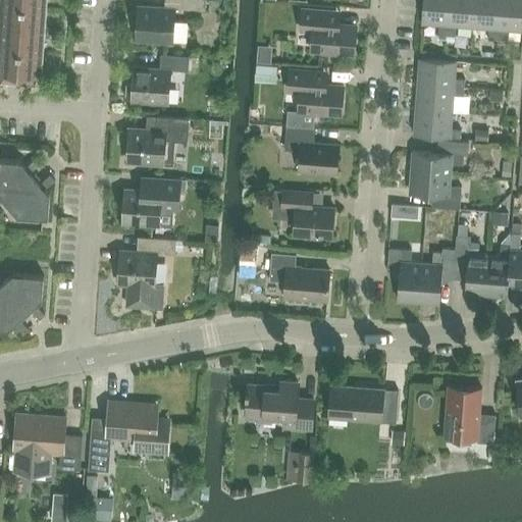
[(0,0),(0,6),(21,8),(21,0),(0,0)]
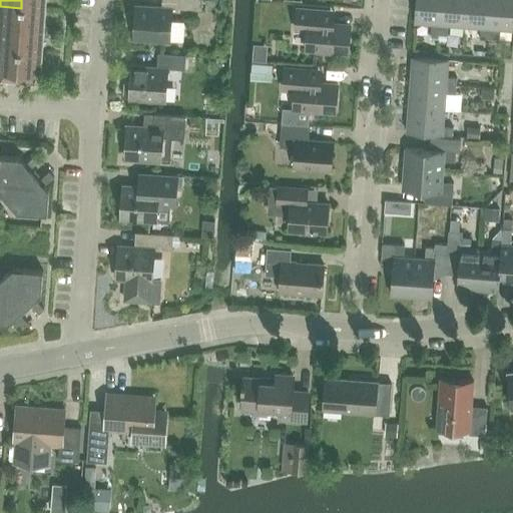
[(21,0),(21,8),(43,10),(43,0),(21,0)]
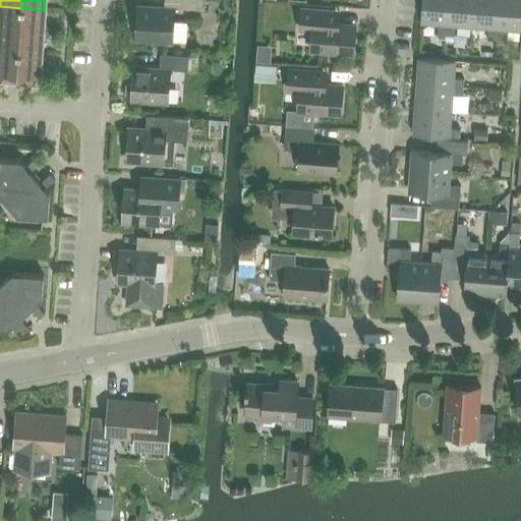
[(137,7),(134,41),(170,43),(173,9),(191,11),(191,0),(163,0),(163,8),(137,7)]
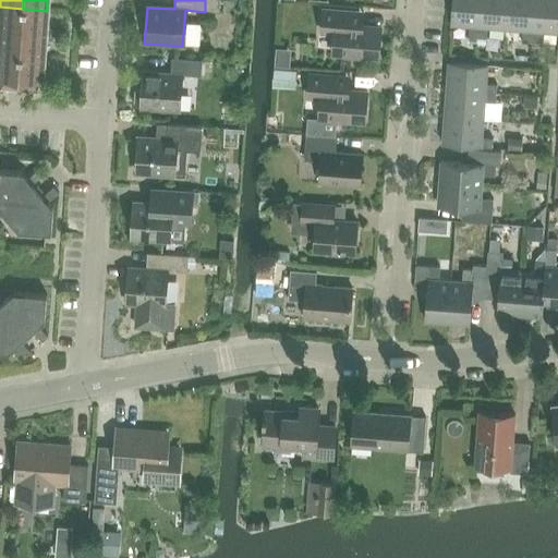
[(480,0),(452,0),(451,24),(470,25),(469,36),(477,37),(480,0)]
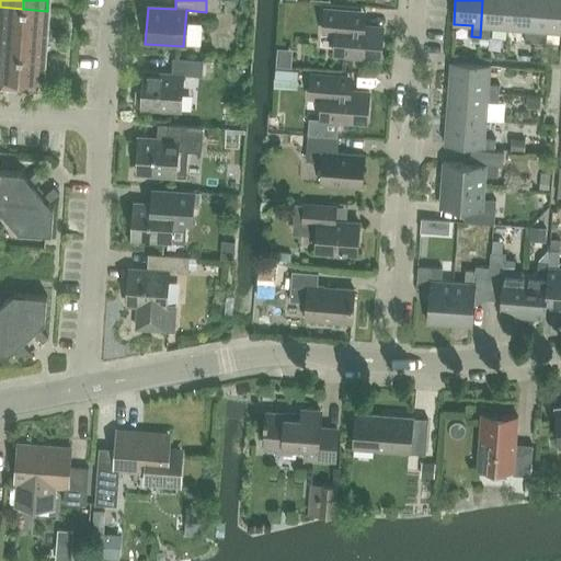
[(482,0),(480,37),(489,38),(490,27),(508,29),(510,0),(482,0)]
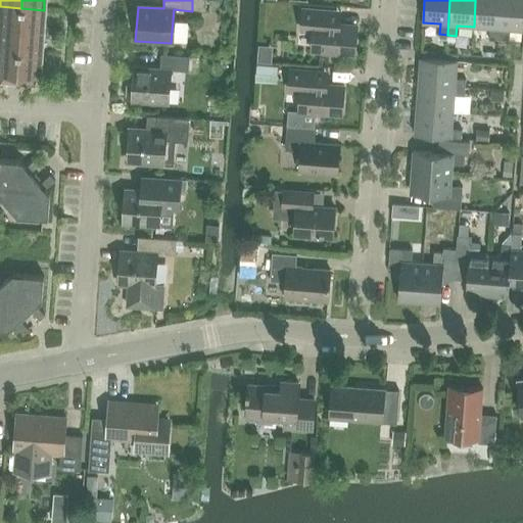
[(497,39),(501,0),(475,0),(474,27),(490,28),(489,38),(497,39)]
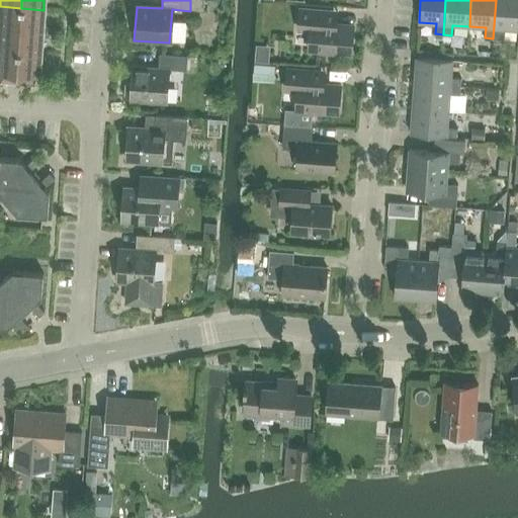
[(517,0),(496,0),(493,38),(502,38),(502,28),(517,29),(517,0)]
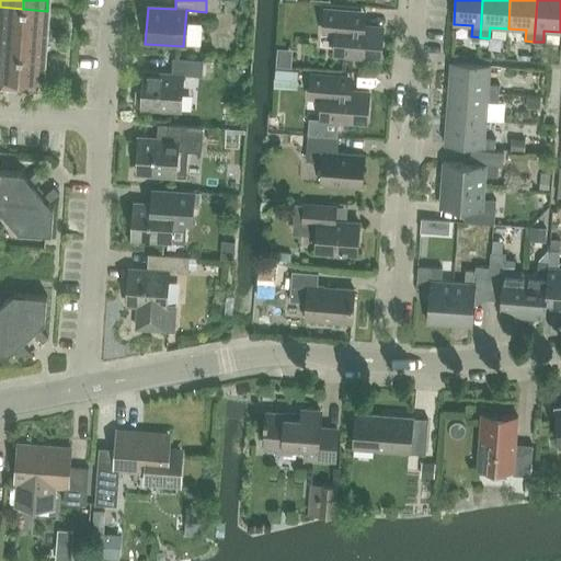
[(0,31),(21,33),(23,9),(0,7),(0,31)]
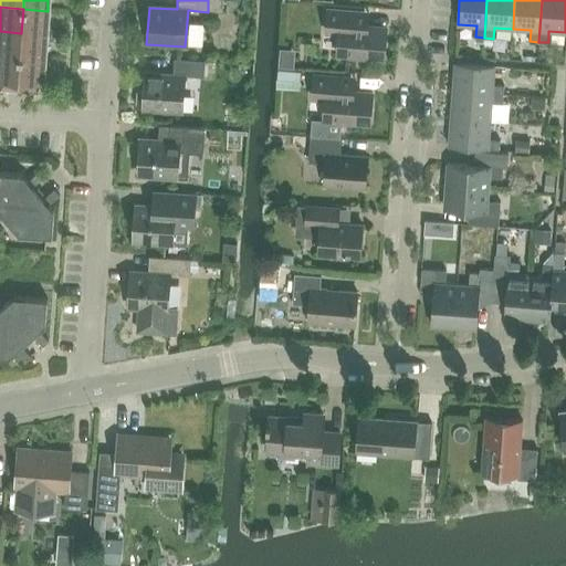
[(371,25),(371,11),(328,8),(327,32),(338,33),(337,53),(385,56),(386,27),(371,25)]
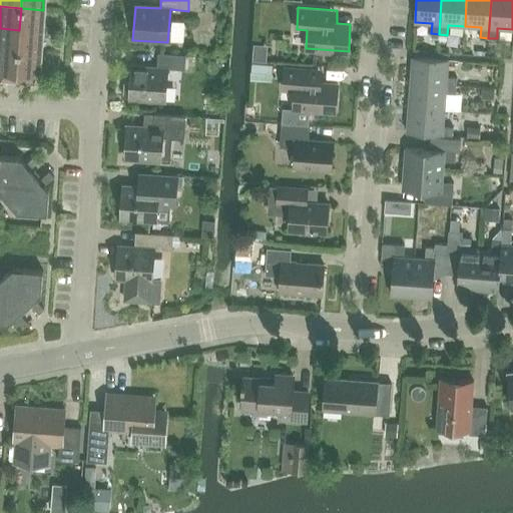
[(21,8),(19,30),(41,31),(43,10),(21,8)]
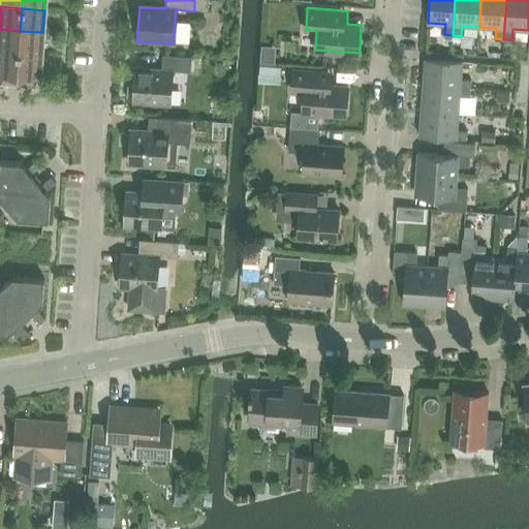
[(0,52),(19,54),(20,31),(0,29),(0,52)]
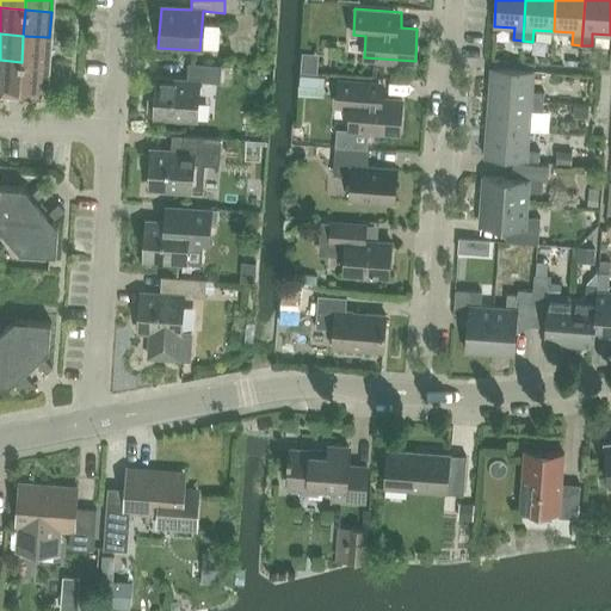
[(23,36),(22,62),(48,63),(49,37),(23,36)]
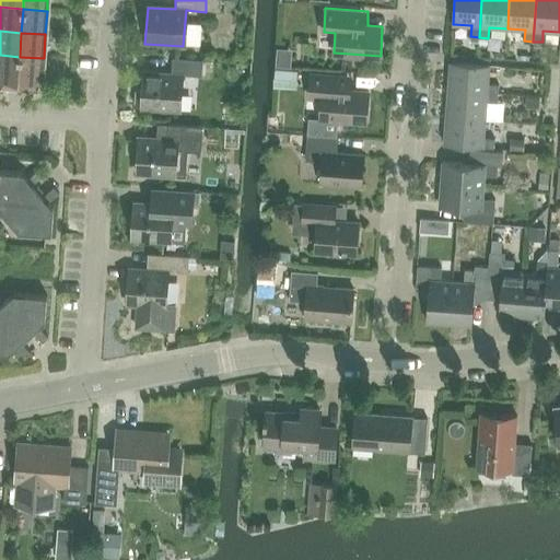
[(20,57),(0,55),(0,79),(8,80),(13,80),(18,81),(20,57)]
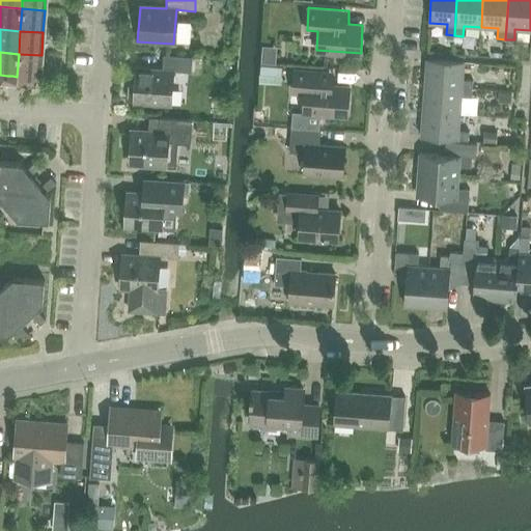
[(25,77),(34,78),(34,77),(39,78),(42,55),(19,54),(17,77),(21,77),(25,77)]
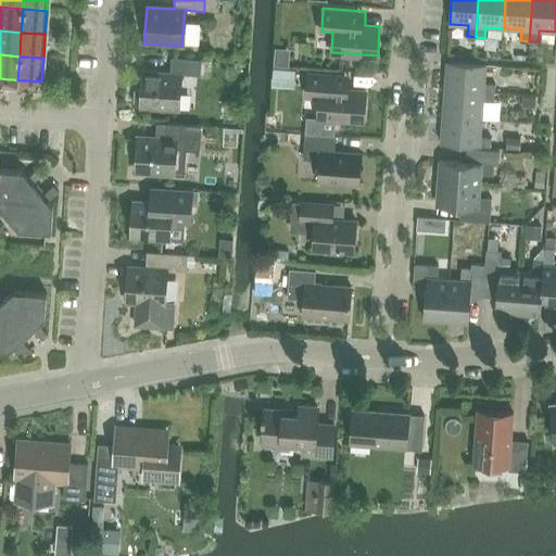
[(201,61),(171,59),(169,73),(141,72),(140,91),(134,91),(133,106),(139,106),(139,109),(177,112),(180,75),(200,76),(201,61)]
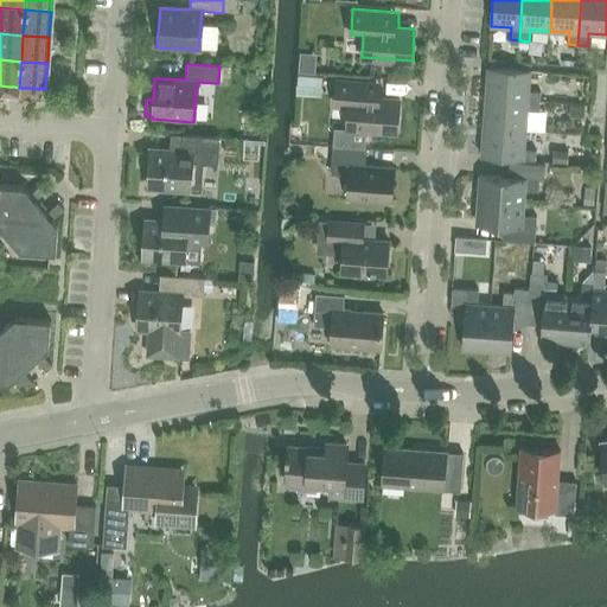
[(529,90),(531,70),(489,66),(486,97),(541,101),(541,91),(529,90)]
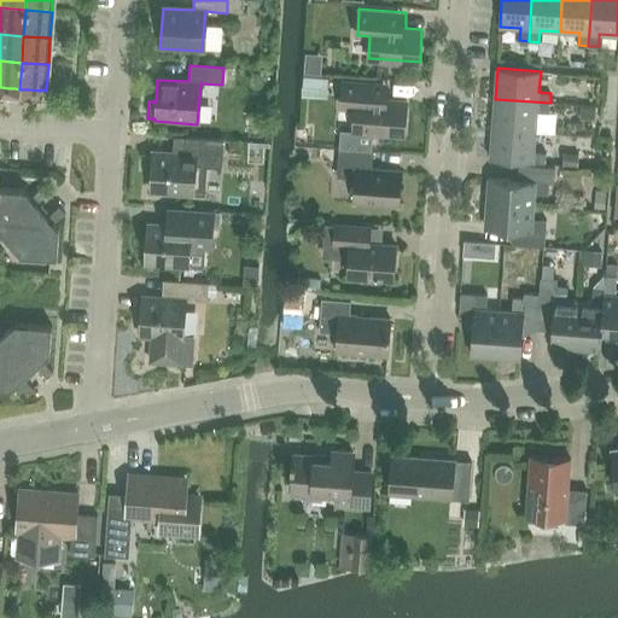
[(342,129),(340,146),(372,149),(373,132),(404,134),(407,100),(386,99),(388,83),(377,83),(344,81),(342,108),(355,109),(354,130),(342,129)]
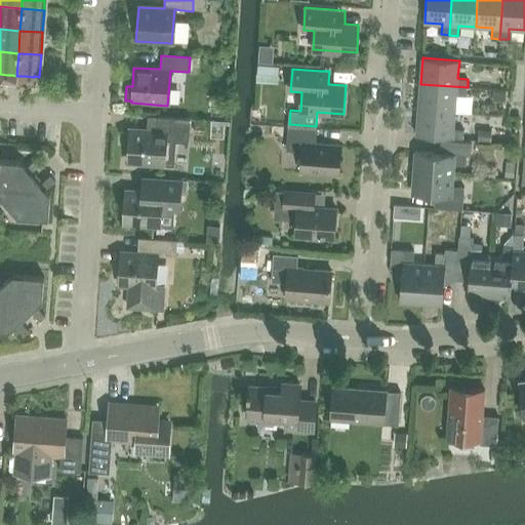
[(468,87),(420,84),(418,110),(455,112),(456,95),(467,95),(468,87)]
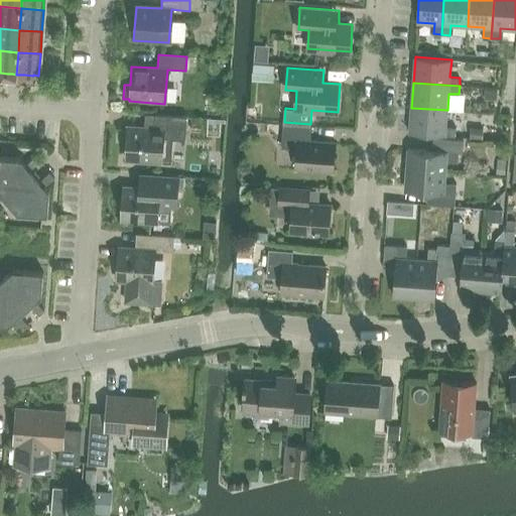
[(447,110),(411,108),(409,133),(456,136),(457,127),(446,126),(447,110)]
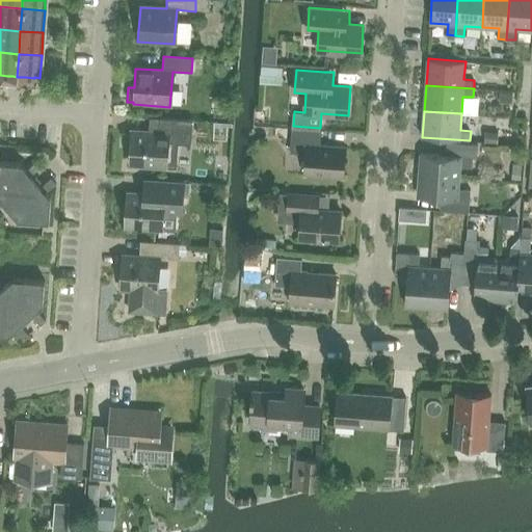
[(188,120),(159,117),(158,133),(131,131),(129,166),(166,168),(168,134),(187,136),(188,120)]
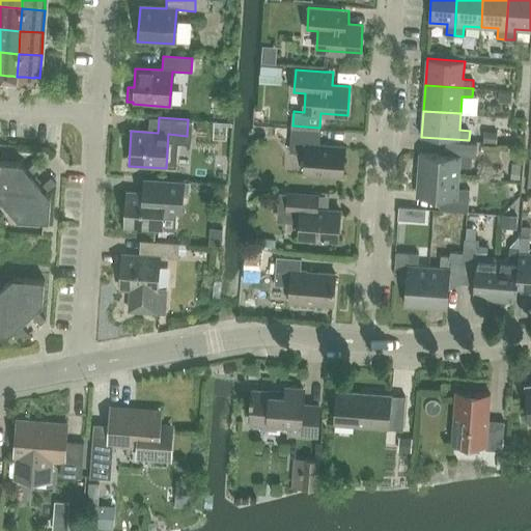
[(319,145),(320,129),(291,127),(289,150),(306,151),(305,171),(343,174),(345,147),(319,145)]
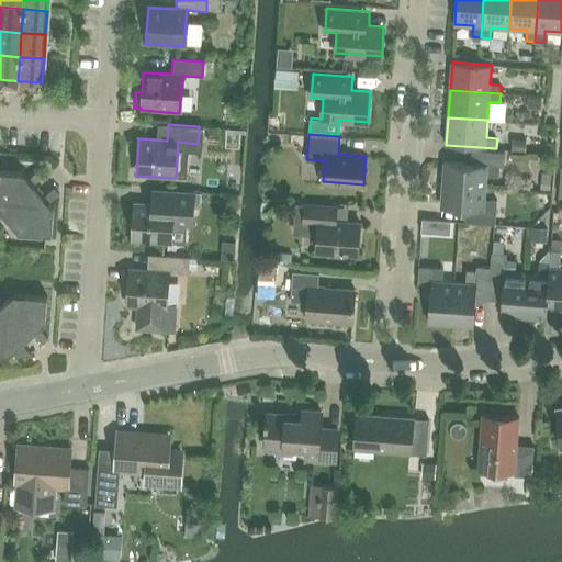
[(445,161),(442,184),(485,188),(486,176),(499,177),(499,167),(504,167),(505,153),(472,150),(471,164),(445,161)]
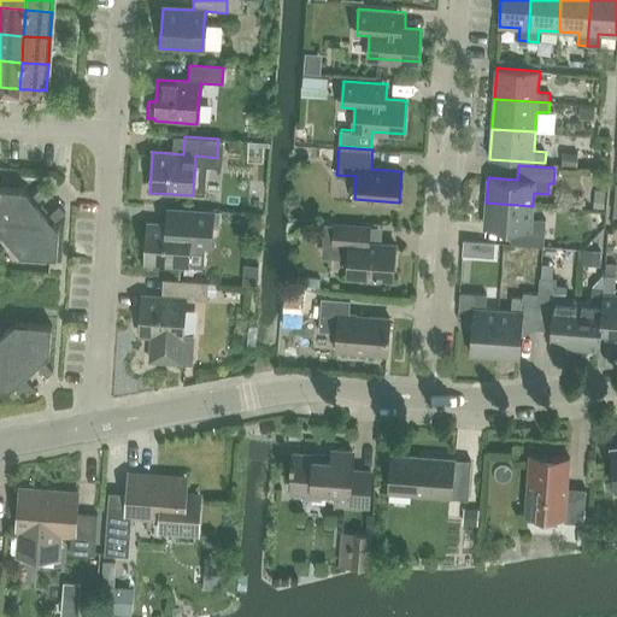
[(29,197),(35,204),(46,193),(41,187),(29,197)]
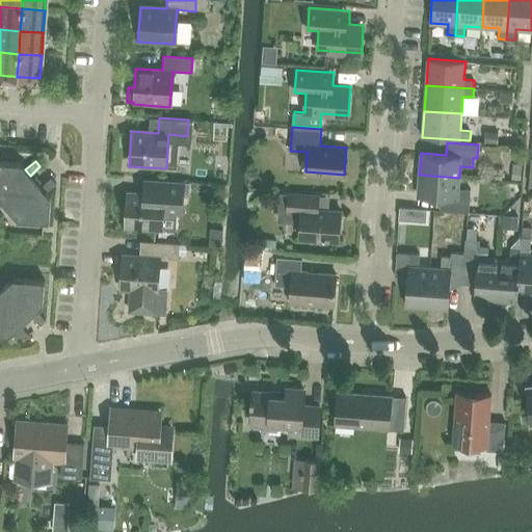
[(0,200),(5,207),(21,193),(20,191),(33,180),(30,176),(25,169),(22,166),(23,164),(0,162),(0,200)]
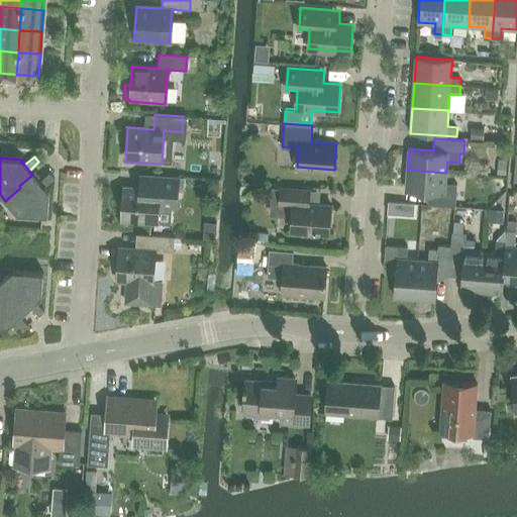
[(446,173),(407,170),(406,190),(430,192),(429,204),(455,206),(457,184),(446,183),(446,173)]
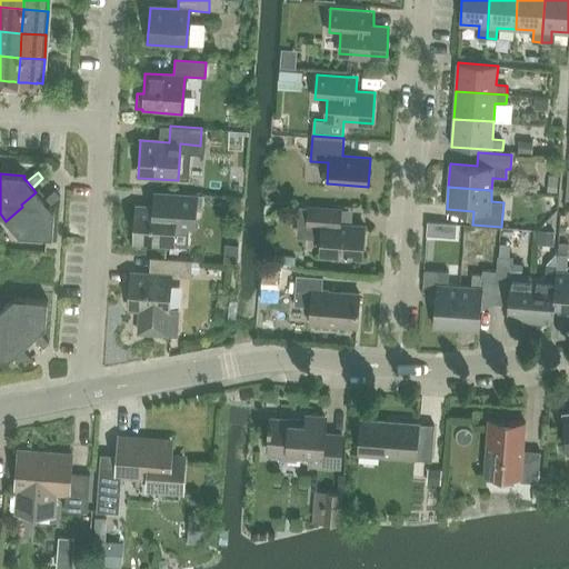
[(53,191),(42,200),(48,206),(59,197),(53,191)]
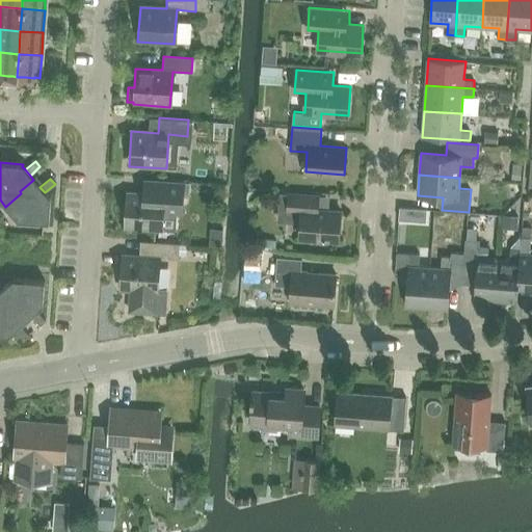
[(127,193),(125,229),(176,232),(177,213),(182,214),(184,183),(144,180),(143,194),(127,193)]
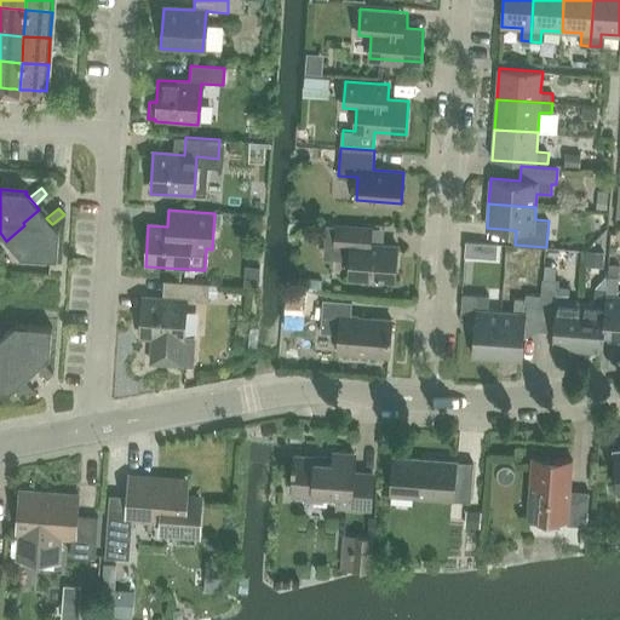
[(27,228),(24,225),(6,241),(19,254),(56,257),(58,229),(56,228),(52,224),(46,218),(42,213),(27,228)]
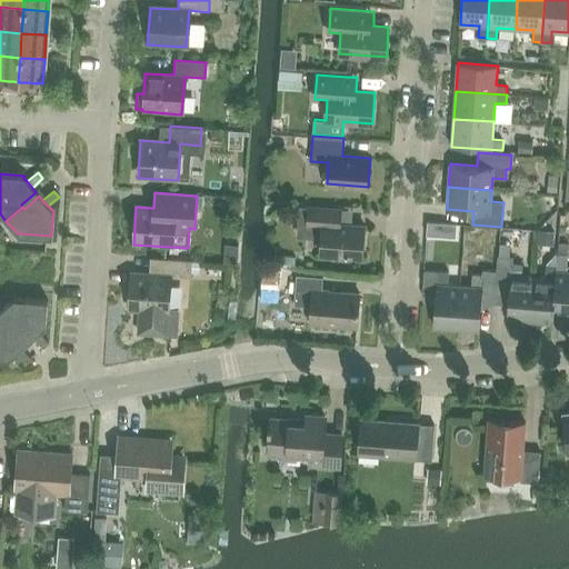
[(300,207),(299,225),(309,226),(322,227),(321,240),(320,252),(361,256),(363,225),(355,225),(343,223),(345,210),(310,207),(300,207)]
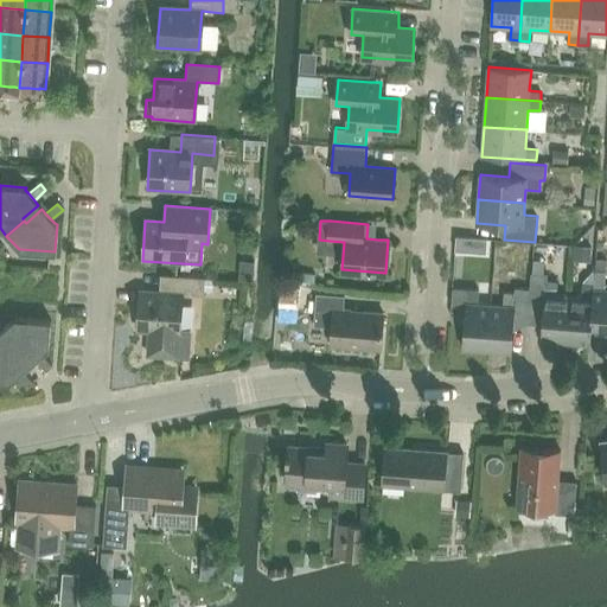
[(590,336),(606,336),(606,289),(605,289),(606,272),(595,270),(594,285),(590,336)]
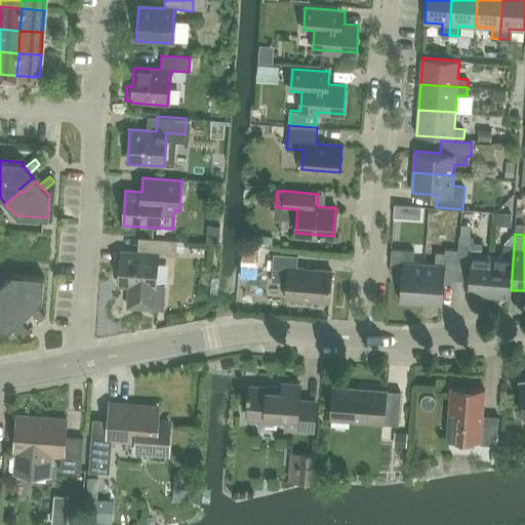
[(459,250),(457,273),(470,274),(468,294),(489,296),(492,256),(481,255),(482,244),(472,243),(473,237),(461,236),(460,250),(459,250)]
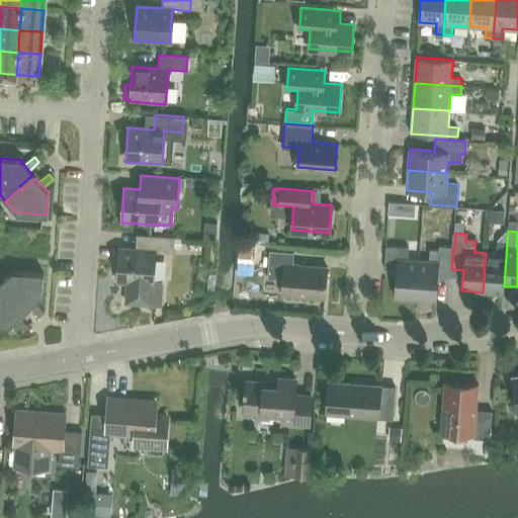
[(175,239),(146,237),(145,250),(119,248),(116,282),(126,283),(124,306),(161,309),(161,307),(159,307),(161,286),(153,286),(156,251),(174,253),(175,239)]
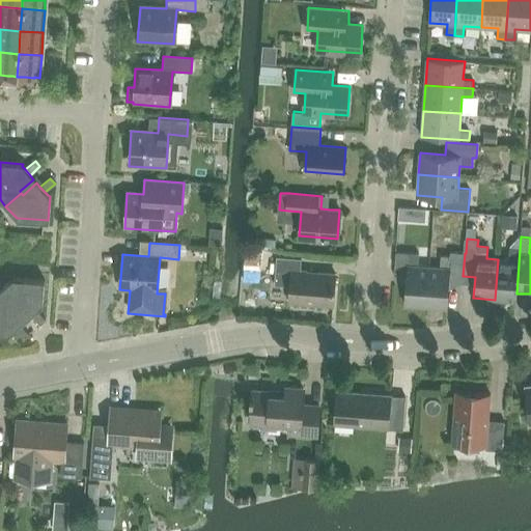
[(498,259),(495,300),(516,301),(516,294),(520,249),(509,248),(509,259),(498,259)]
